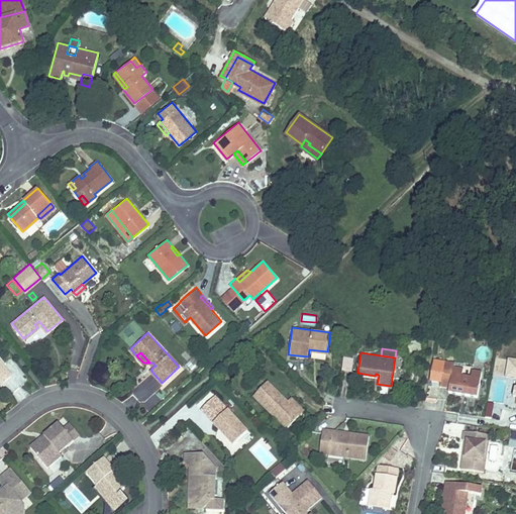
[(515,356),(508,356),(506,373),(515,375),(515,386),(514,387),(513,392),(515,394),(515,356)]
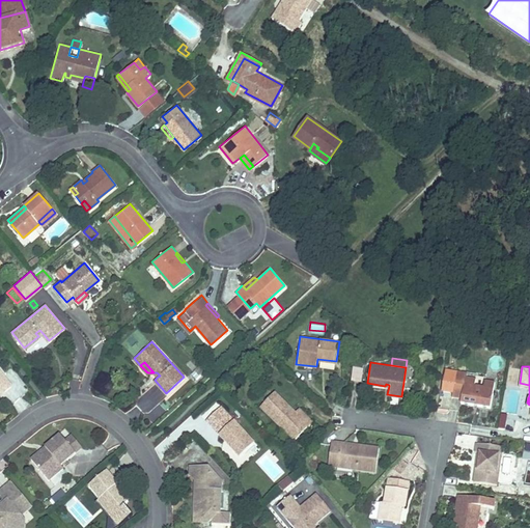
[(363,368),(353,367),(352,379),(361,381),(363,368)]
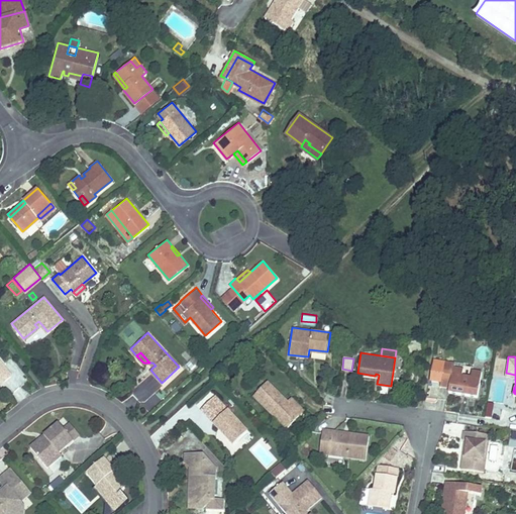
[(0,376),(3,380),(11,373),(0,360),(0,376)]
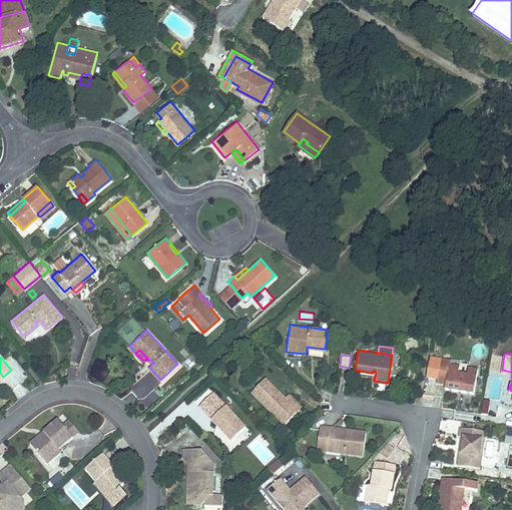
[(468,366),(467,372),(458,371),(460,364),(450,363),(450,358),(441,357),(436,382),(445,383),(444,387),(473,392),(477,367),(468,366)]
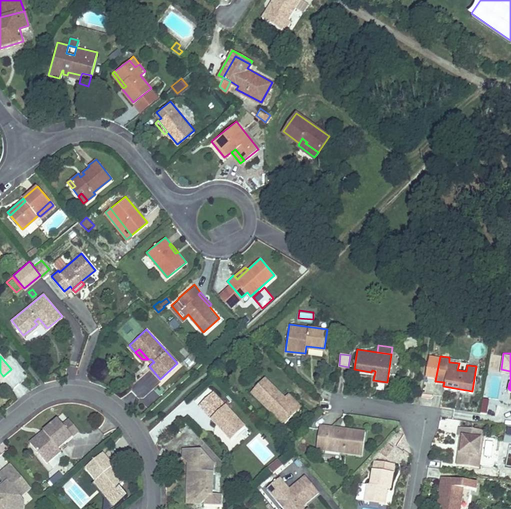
[(143,395),(154,377),(140,369),(129,386),(143,395)]
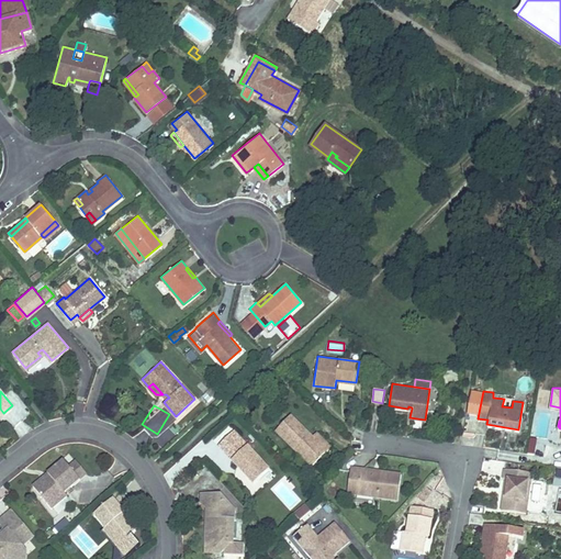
[(326,448),(312,435),(290,413),(276,428),(312,464),(326,448)]
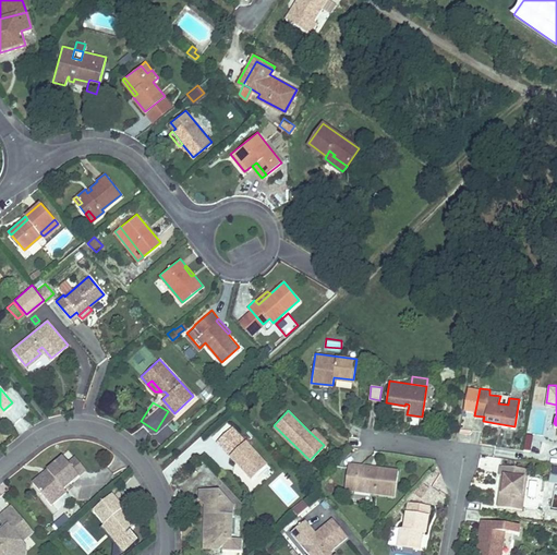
[(314,427),(310,432),(324,445),(328,442),(314,427)]
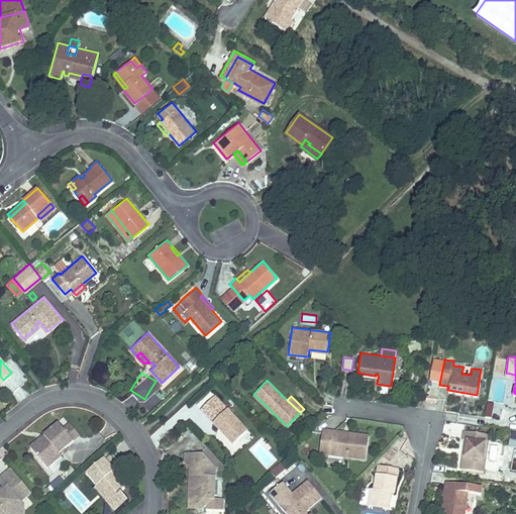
[(225,431),(223,432),(233,442),(247,429),(221,401),(207,414),(221,429),(222,428),(225,431)]
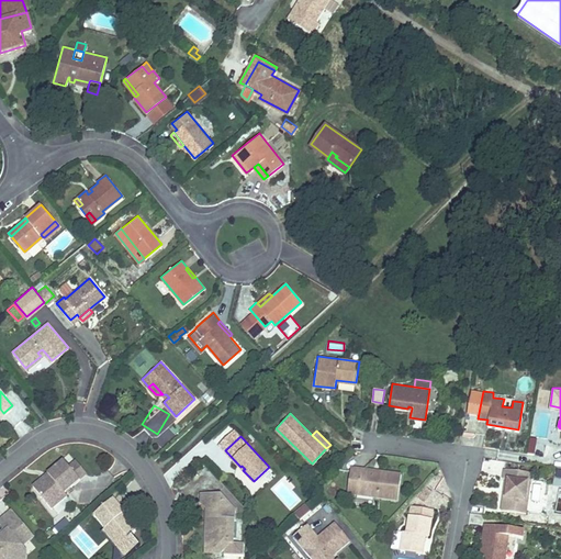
[(79,478),(69,465),(64,458),(32,484),(51,506),(66,493),(64,490),(79,478)]
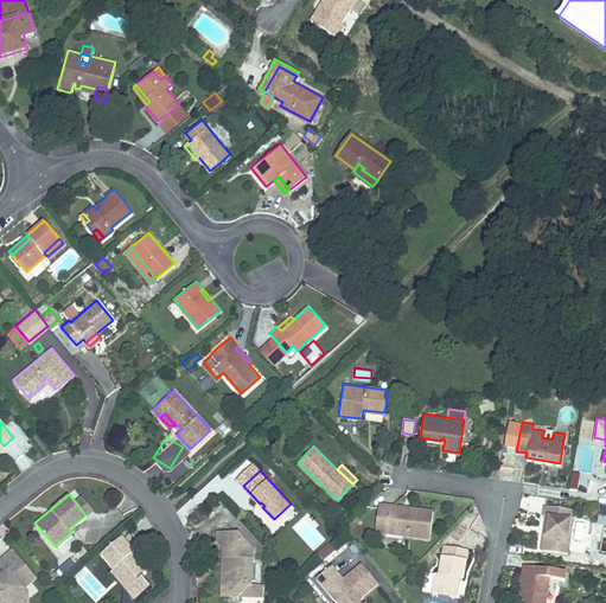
[(81,496),(75,501),(85,515),(93,510),(81,496)]
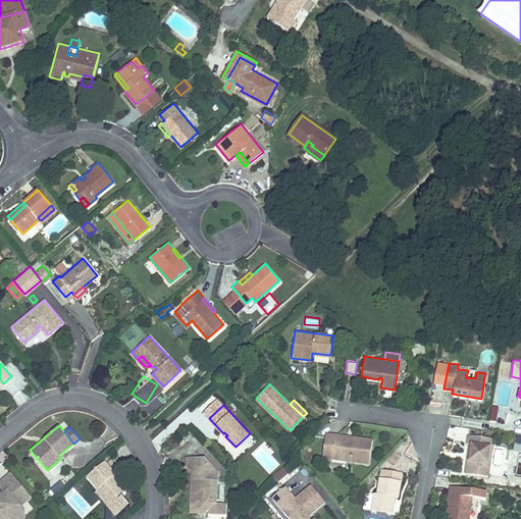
[(336,435),(325,434),(322,455),(369,462),(372,438),(351,435),(350,437),(347,437),(347,434),(336,433),(336,435)]
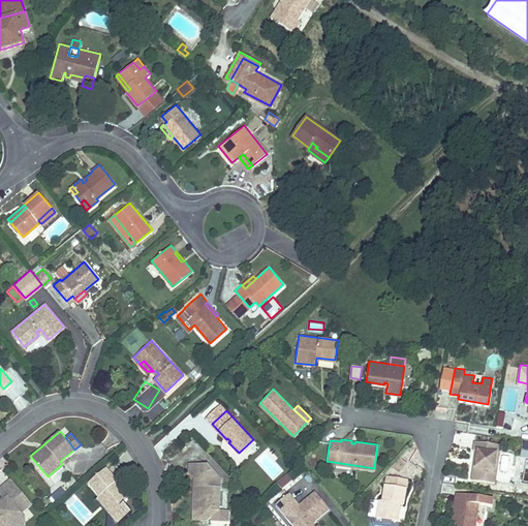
[(500,442),(474,439),(473,449),(475,449),(471,477),(495,482),(495,476),(509,478),(514,451),(499,449),(500,442)]
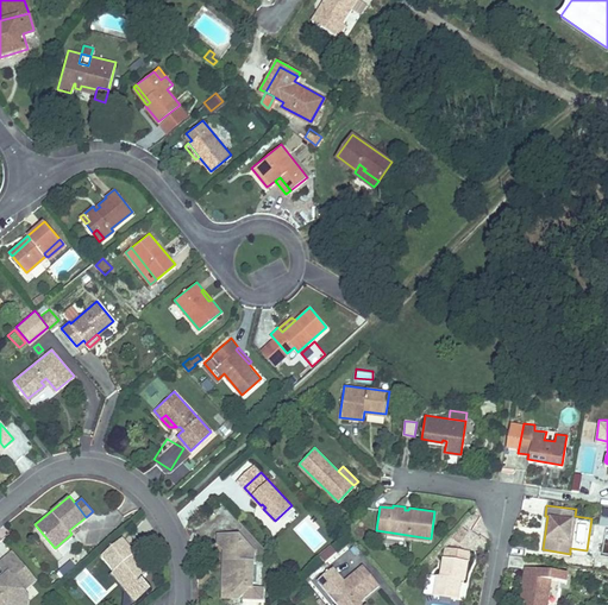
[(453,537),(461,540),(467,528),(459,524),(453,537)]
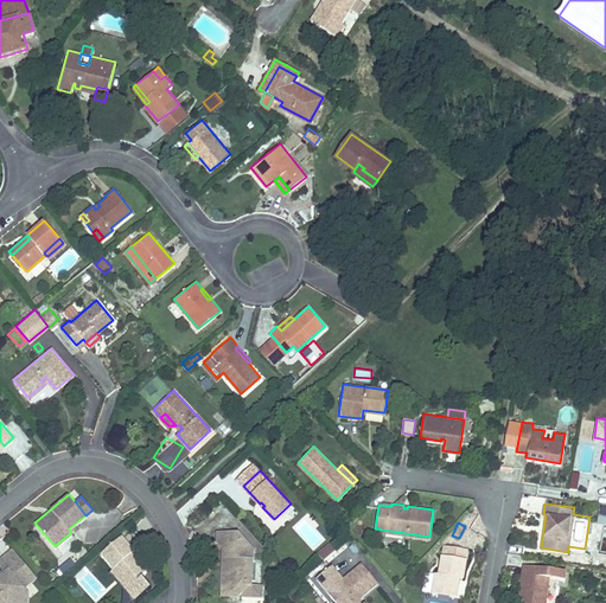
[(229,564),(223,564),(222,581),(231,581),(230,590),(241,591),(249,583),(252,583),(253,547),(238,531),(218,530),(217,540),(223,546),(223,557),(229,557),(229,564)]
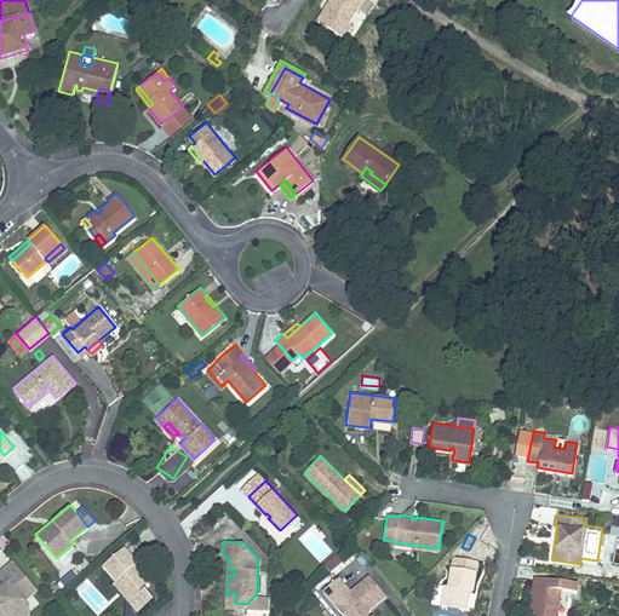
[(124,585),(132,594),(148,581),(138,569),(133,564),(137,562),(124,546),(103,563),(115,579),(113,581),(120,588),(124,585)]
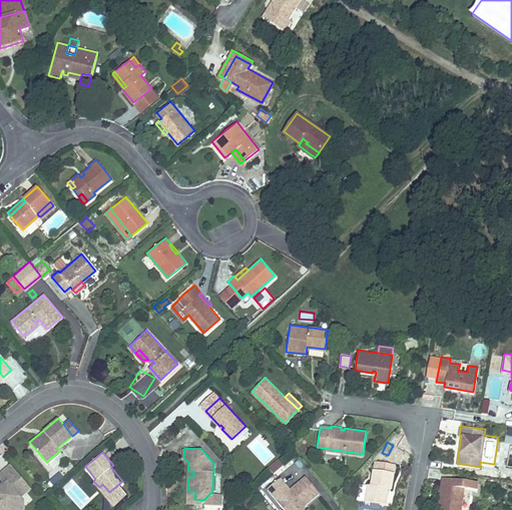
[(278,457),(267,465),(273,472),(284,464),(278,457)]
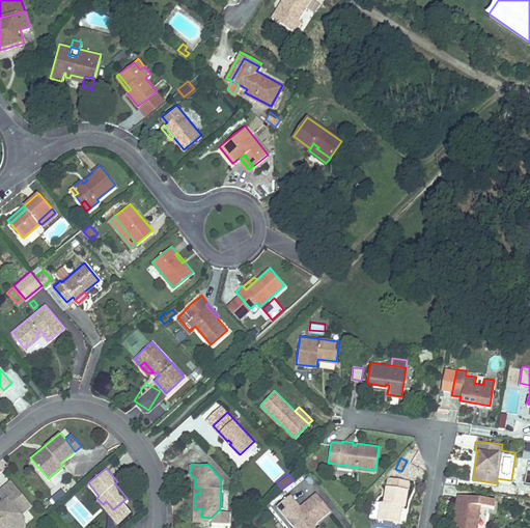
[(401,505),(405,505),(410,478),(388,475),(384,501),(381,500),(378,518),(399,522),(401,505)]
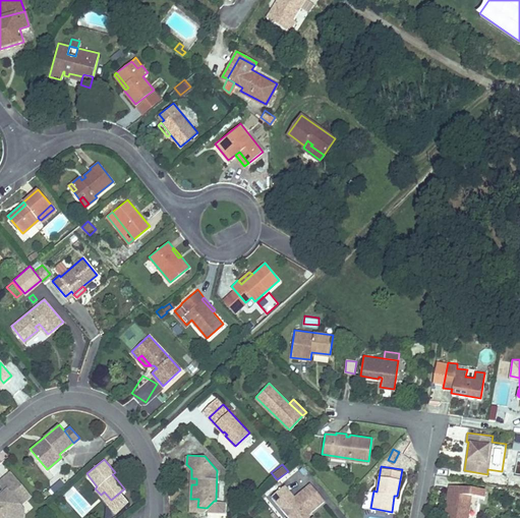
[(7,517),(8,517),(22,507),(19,504),(30,495),(10,470),(0,478),(0,483),(5,491),(0,494),(0,517),(1,517),(5,515),(7,517)]
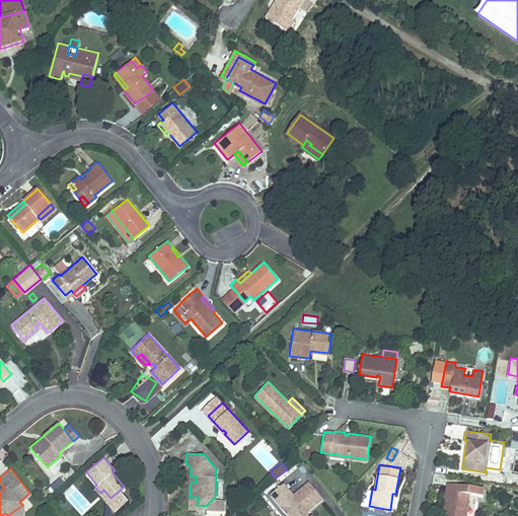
[(58,475),(50,485),(55,490),(63,481),(58,475)]
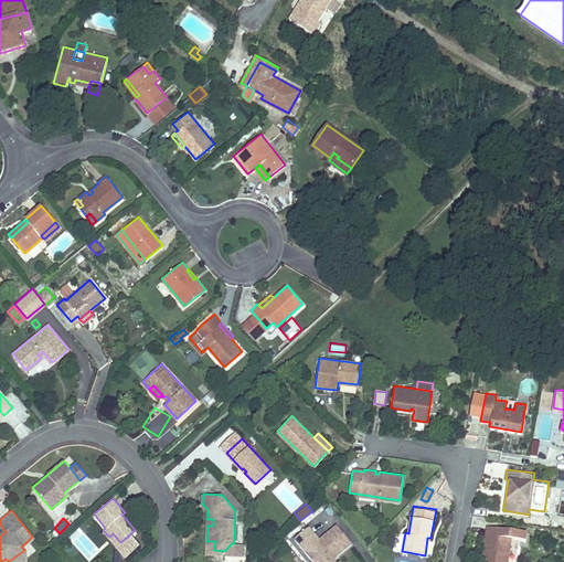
[(341,561),(340,561),(339,561),(334,557),(352,542),(337,523),(319,538),(308,525),(294,537),(314,561),(341,561)]
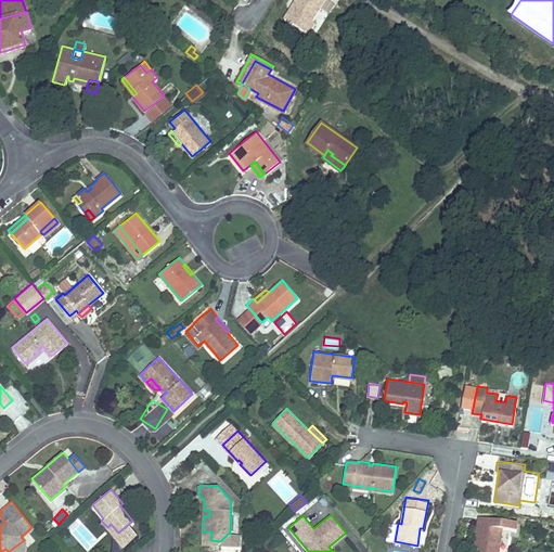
[(480,541),(479,547),(478,551),(505,551),(507,544),(500,543),(503,518),(479,515),(475,540),(480,541)]
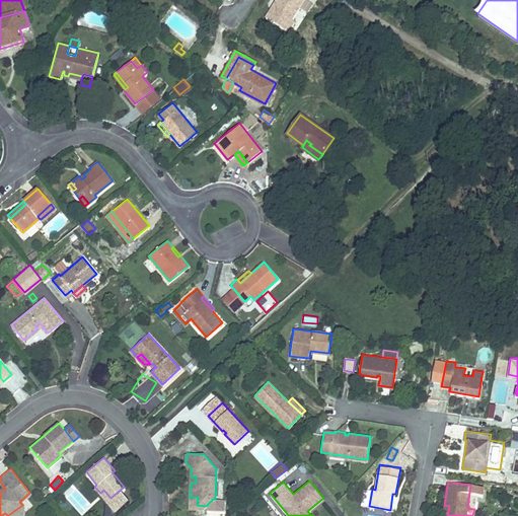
[(106,502),(111,498),(103,490),(100,493),(106,502)]
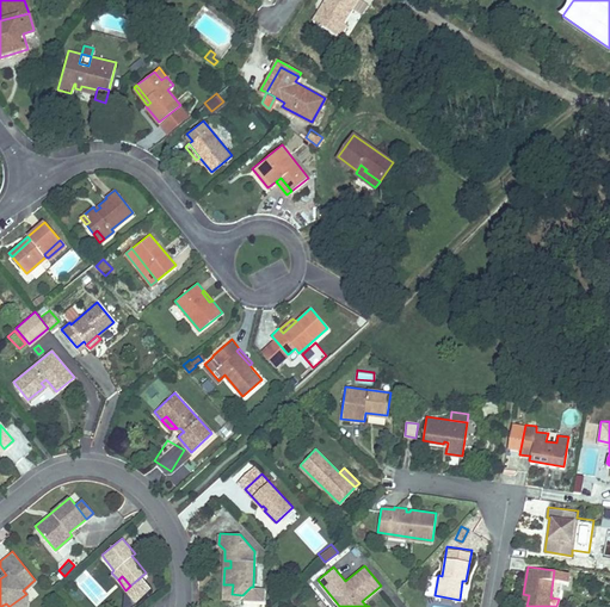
[(239,599),(242,595),(232,594),(233,584),(223,584),(223,598),(239,599)]
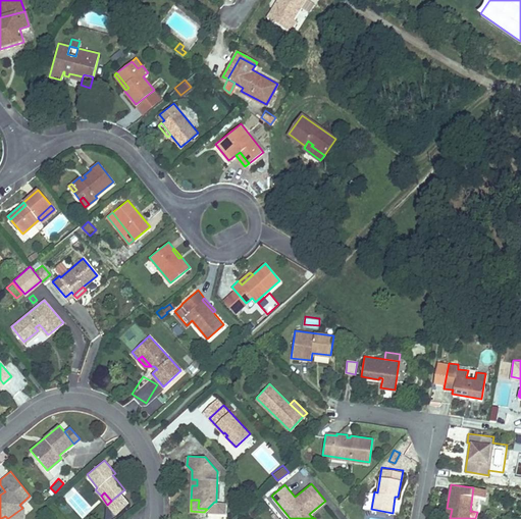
[(99,501),(84,513),(89,518),(94,518),(107,509),(99,501)]
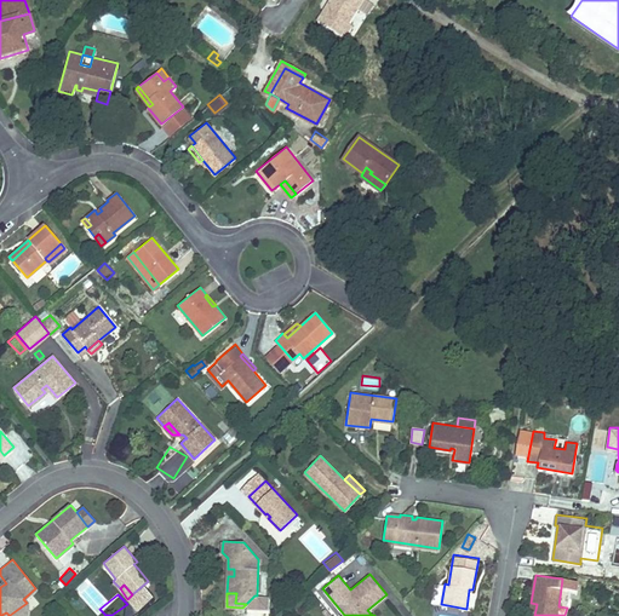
[(27,615),(28,605),(27,603),(10,615),(27,615)]
